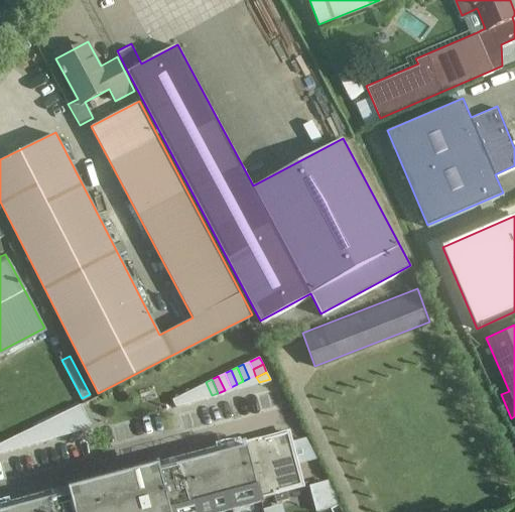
[(204,397),(212,395),(206,382),(198,386),(204,397)]
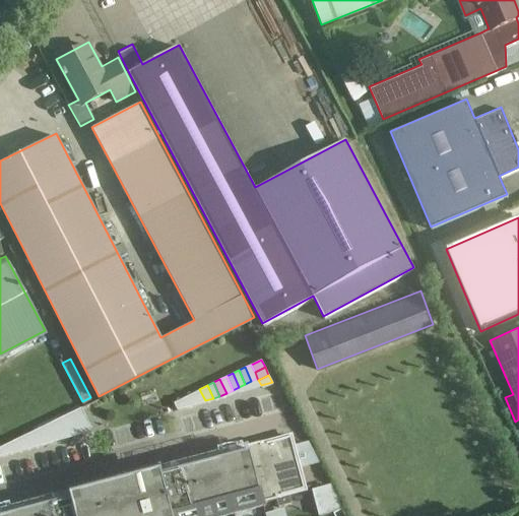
[(176,407),(205,400),(199,389),(173,401),(176,407)]
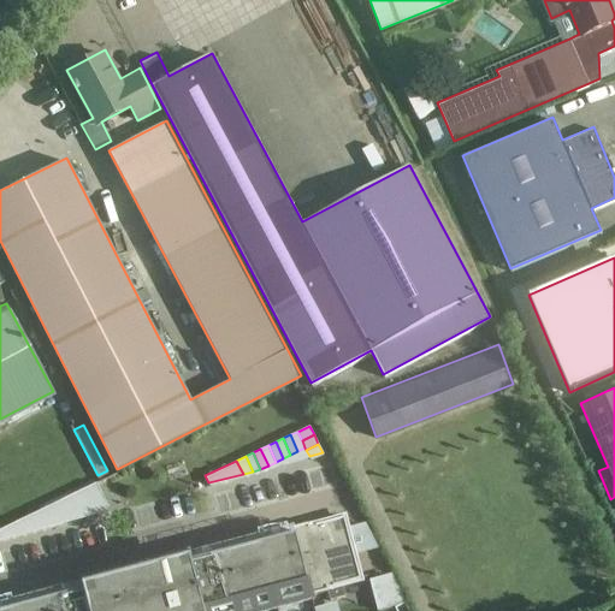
[(89,494),(100,490),(96,481),(84,487),(89,494)]
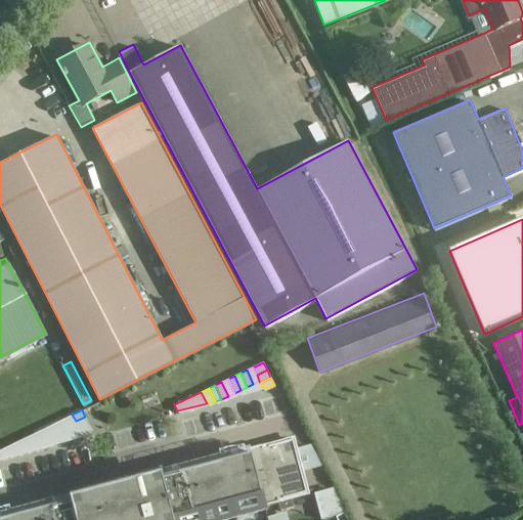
[(79,428),(76,421),(72,415),(66,417),(73,431),(79,428)]
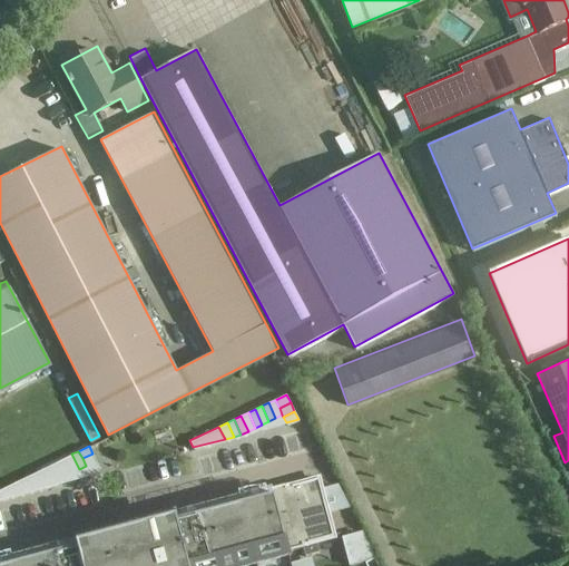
[(72,472),(79,469),(71,454),(65,457),(72,472)]
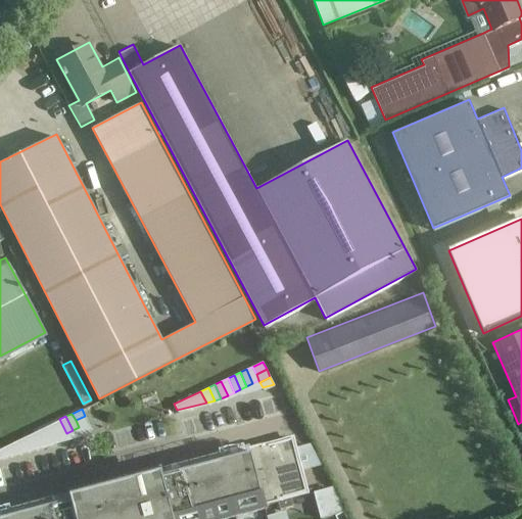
[(80,428),(89,423),(85,416),(76,420),(79,427),(80,427),(80,428)]
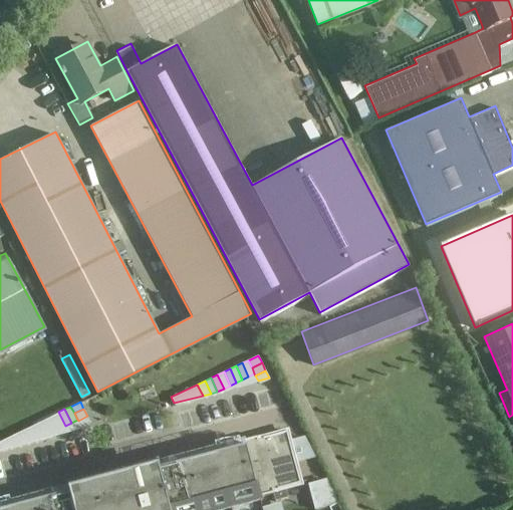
[(59,429),(65,426),(58,412),(52,415),(59,429)]
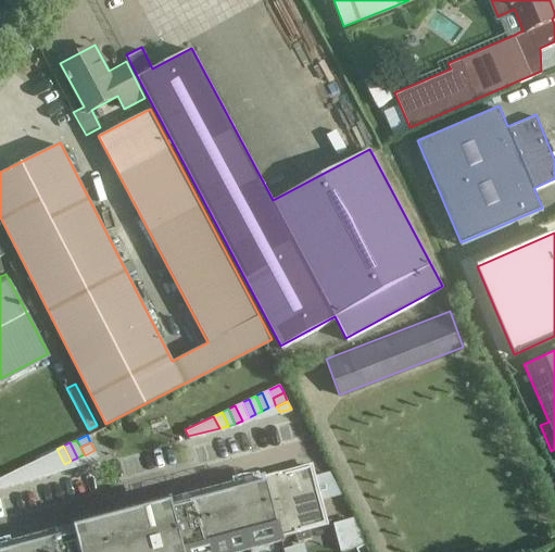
[(58,467),(64,464),(57,449),(50,452),(58,467)]
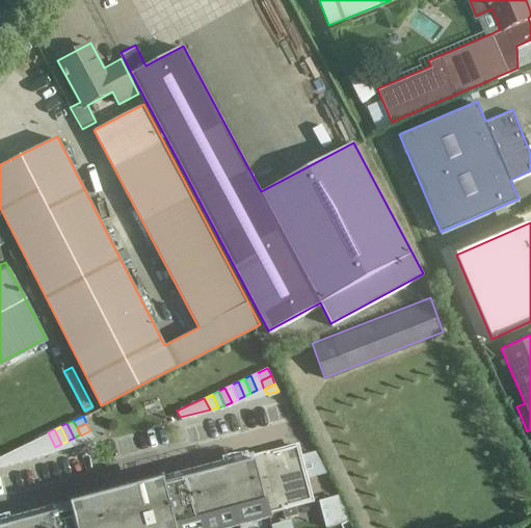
[(90,430),(81,436),(83,443),(94,440),(95,440),(90,430)]
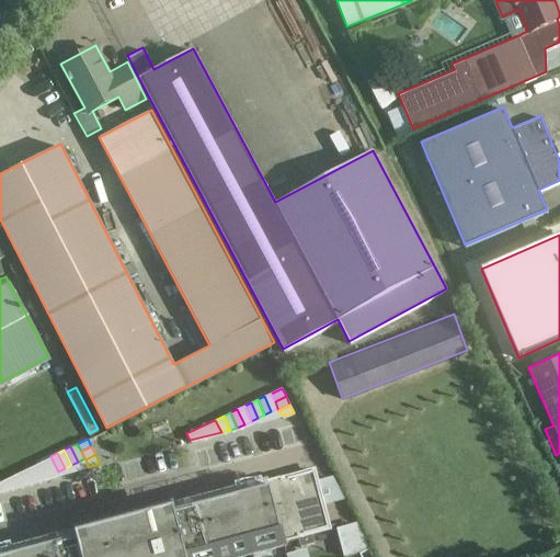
[(52,475),(58,472),(50,456),(44,459),(52,475)]
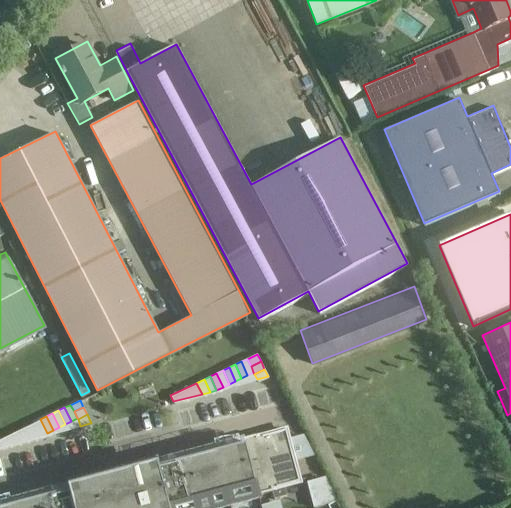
[(41,436),(47,433),(40,419),(34,422),(41,436)]
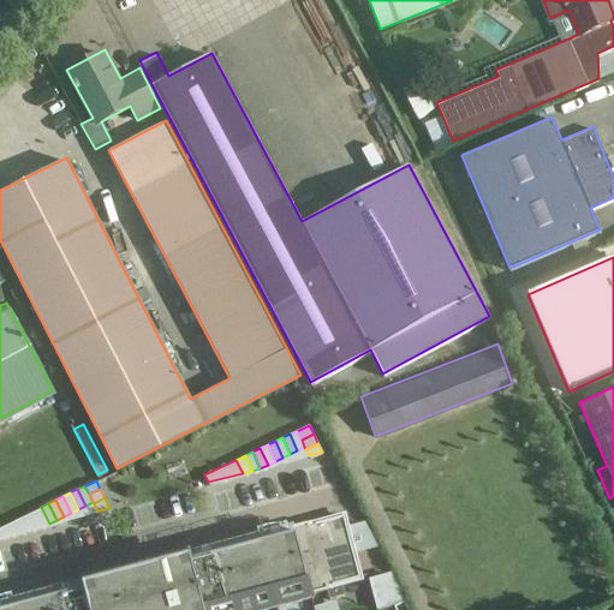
[(47,525),(49,524),(41,507),(33,512),(41,526),(47,525)]
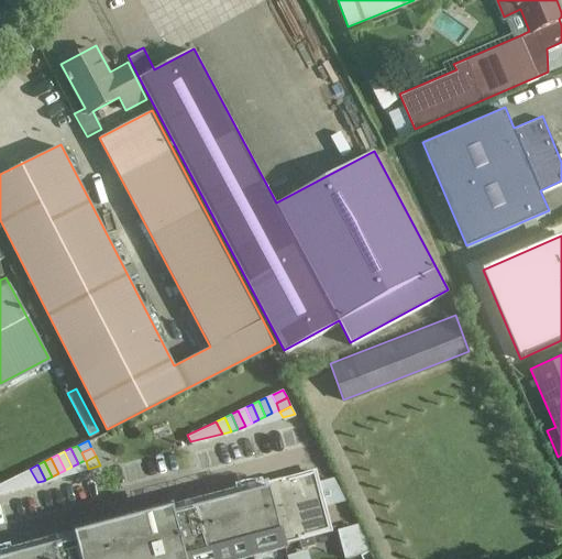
[(29,484),(37,482),(30,469),(22,472),(29,484)]
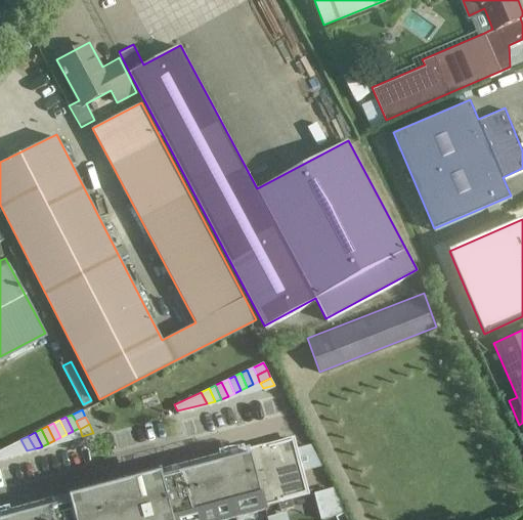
[(306,489),(292,438),(262,446),(262,443),(247,447),(249,455),(143,482),(141,475),(115,481),(88,488),(90,496),(0,519),(219,519),(265,507),(265,504),(278,500),(280,508),(293,505),(291,493),(306,489)]
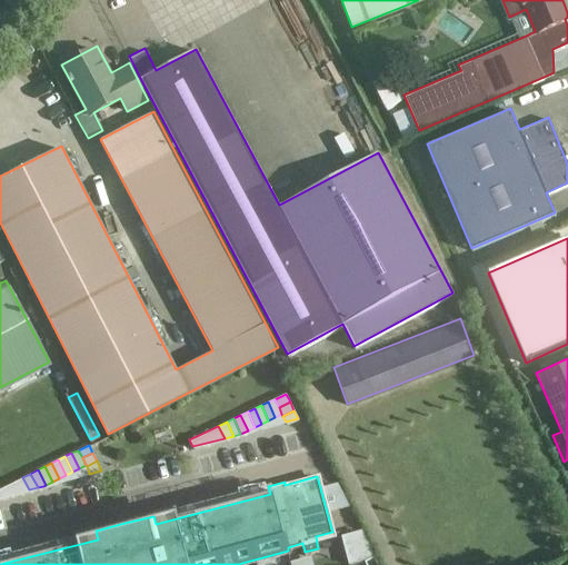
[(19,493),(29,489),(22,477),(13,482),(19,493)]
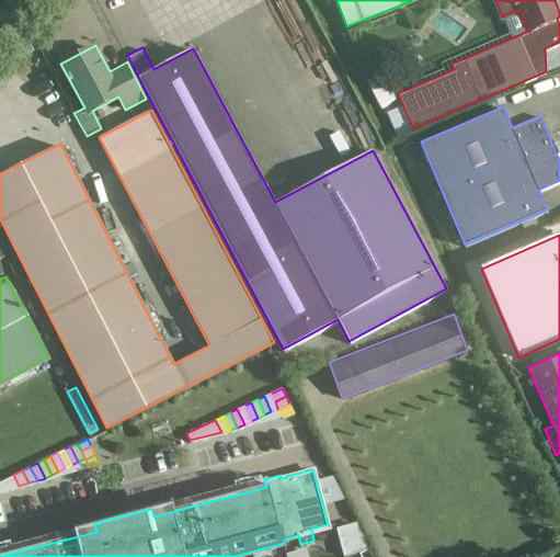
[(10,488),(19,486),(13,475),(4,479),(10,488)]
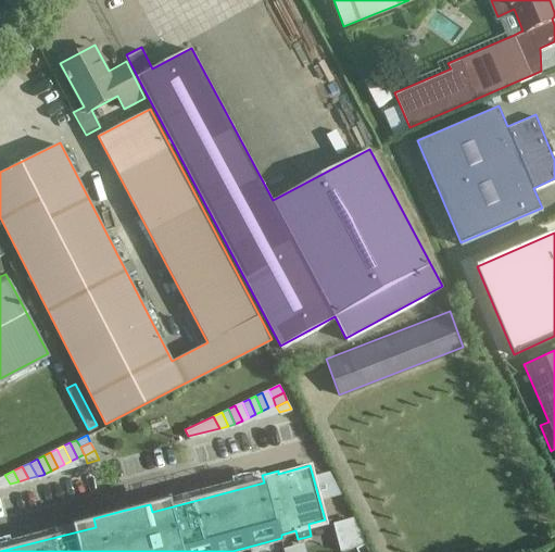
[(0,486),(10,484),(4,475),(0,477),(0,486)]
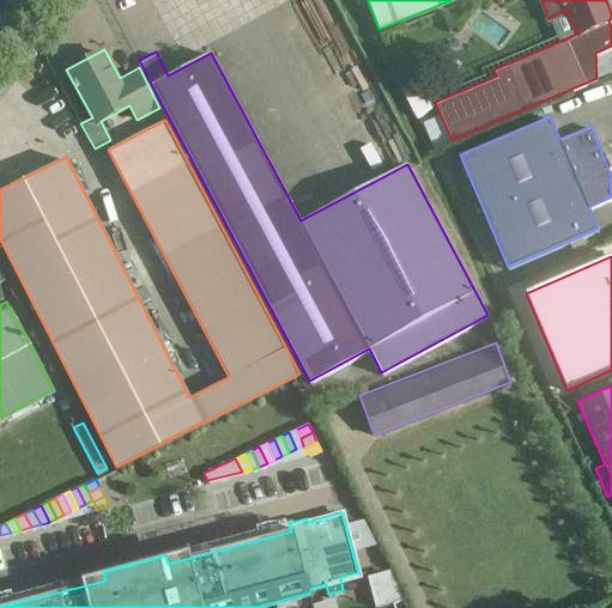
[(375,606),(401,597),(388,569),(367,575),(375,606)]
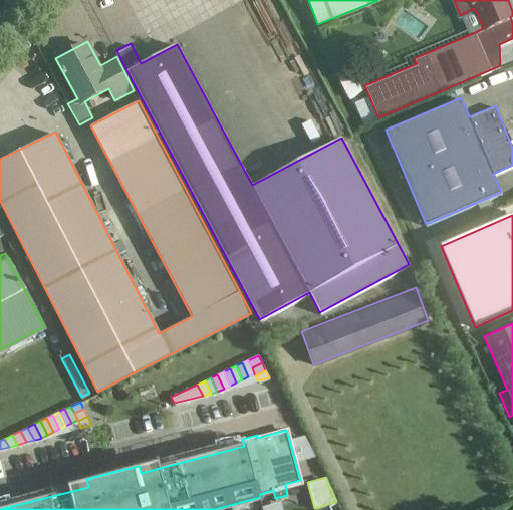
[(283,509),(281,500),(261,505),(262,509),(283,509)]
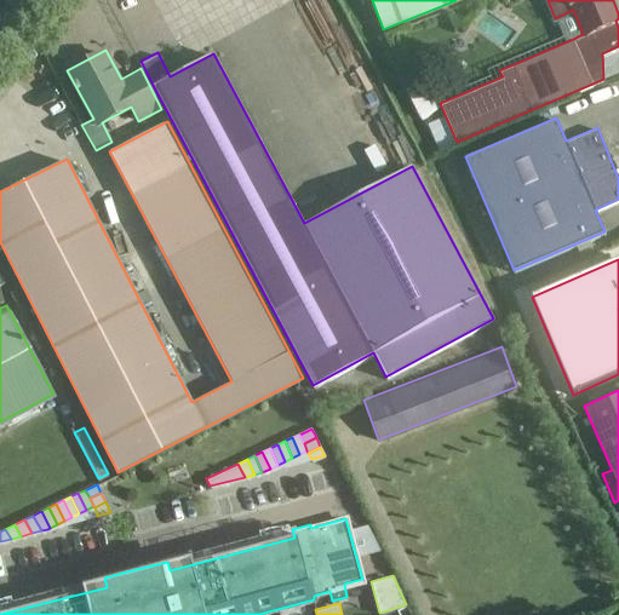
[(396,609),(399,614),(411,614),(406,604),(396,609)]
